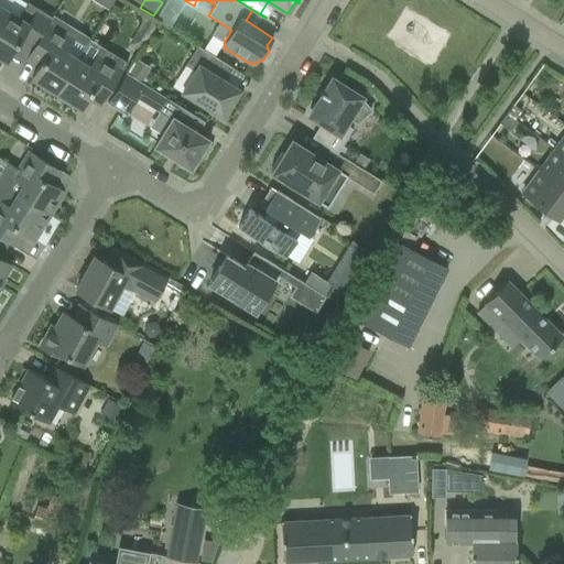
[(4,10),(0,15),(0,58),(6,62),(21,38),(34,46),(46,25),(51,18),(26,2),(18,18),(6,10),(4,10)]
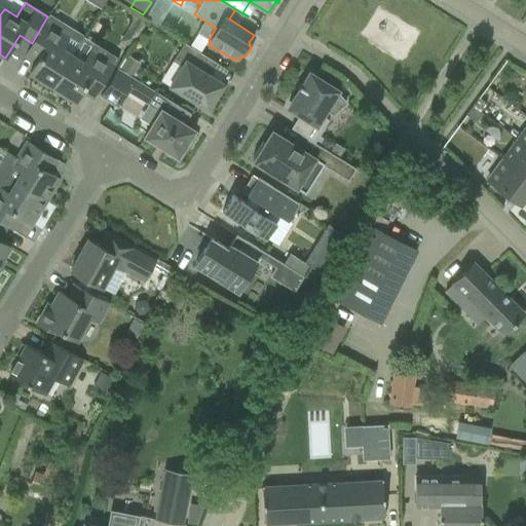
[(127,29),(119,41),(128,47),(145,21),(134,13),(132,22),(126,29),(127,29)]
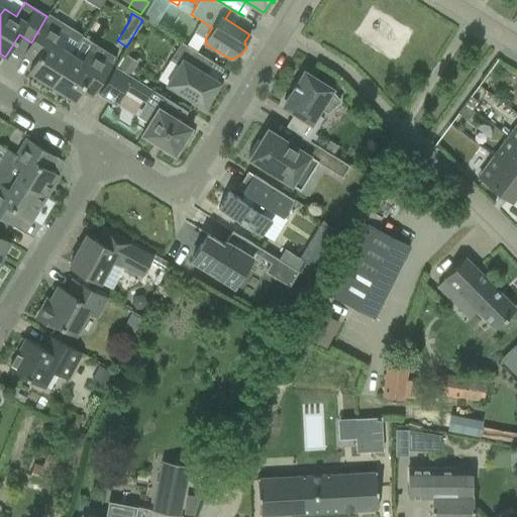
[(31,42),(26,48),(38,56),(35,61),(28,72),(37,77),(37,80),(45,86),(49,84),(52,86),(70,56),(77,44),(42,23),(31,42)]
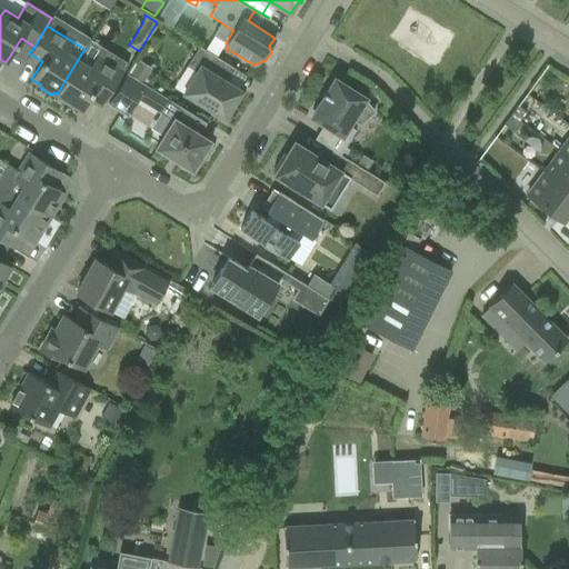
[(182,93),(225,119),(241,91),(227,81),(235,69),(199,47),(187,67),(196,72),(182,93)]
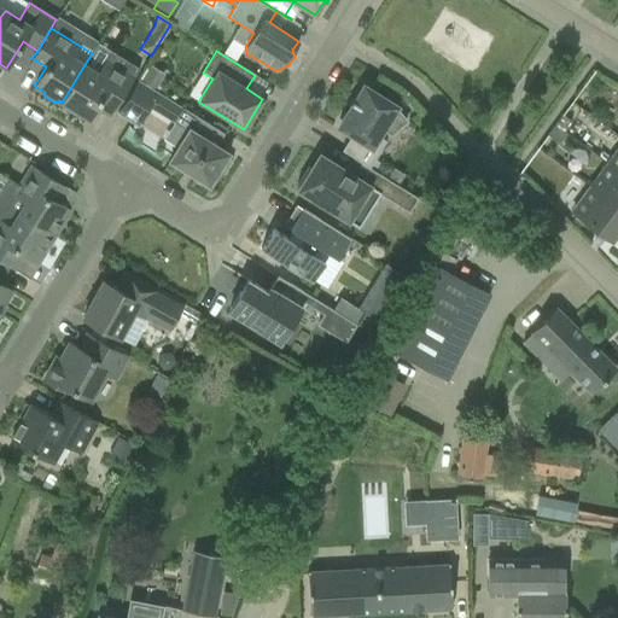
[(83,66),(62,103),(64,104),(64,108),(75,115),(79,112),(88,120),(100,100),(114,110),(139,69),(120,57),(114,66),(106,62),(98,76),(83,66)]
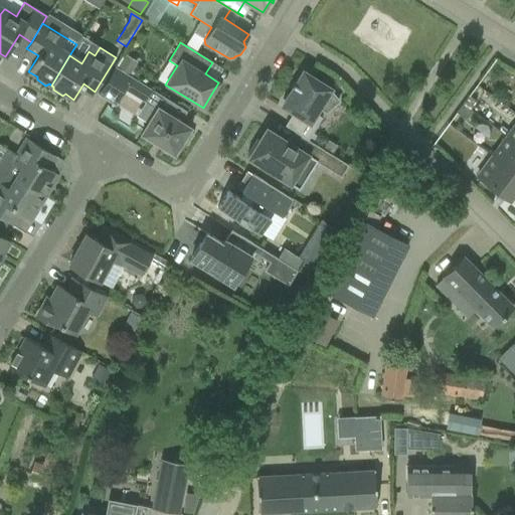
[(125,54),(117,67),(129,74),(137,61),(125,54)]
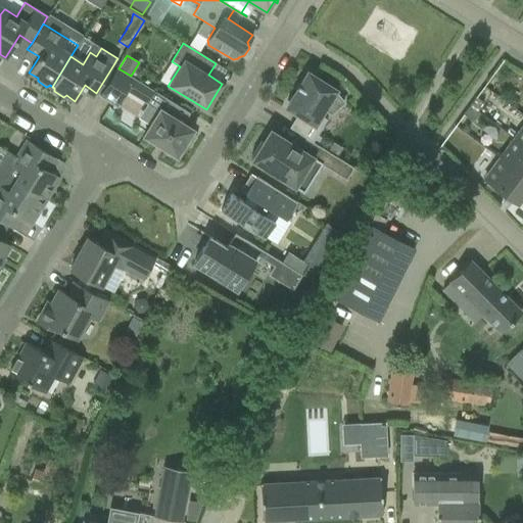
[(116,67),(99,95),(111,102),(121,88),(126,91),(158,111),(143,136),(155,144),(154,145),(163,151),(164,149),(177,156),(184,144),(189,147),(196,135),(192,133),(193,130),(183,124),(189,112),(153,90),(134,79),(128,75),(116,67)]
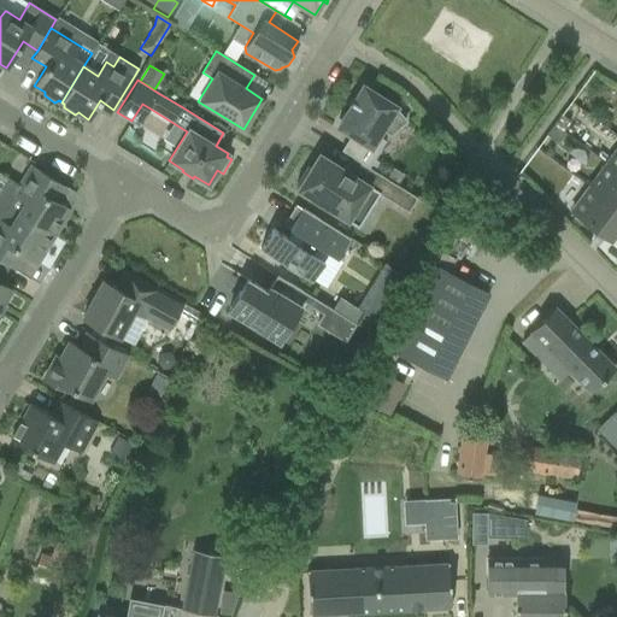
[(363,84),(340,122),(353,130),(350,135),(341,151),(357,160),(369,168),(386,141),(378,136),(383,129),(391,134),(405,121),(395,110),(398,106),(363,84)]
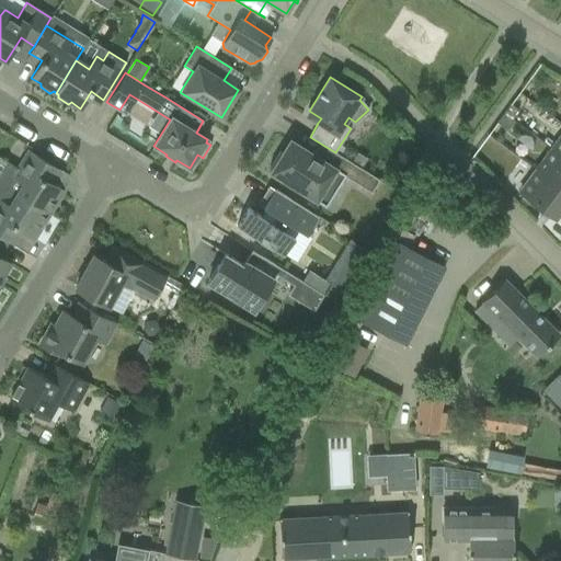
[(526,99),(523,105),(528,109),(531,103),(526,99)]
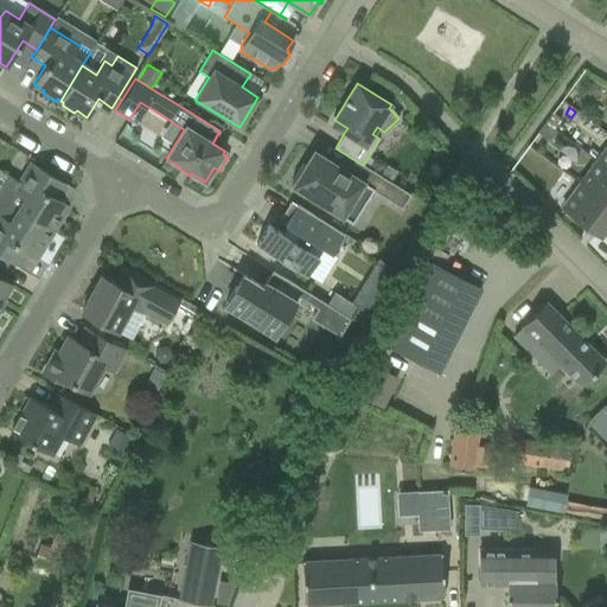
[(551,113),(544,123),(554,129),(561,120),(551,113)]
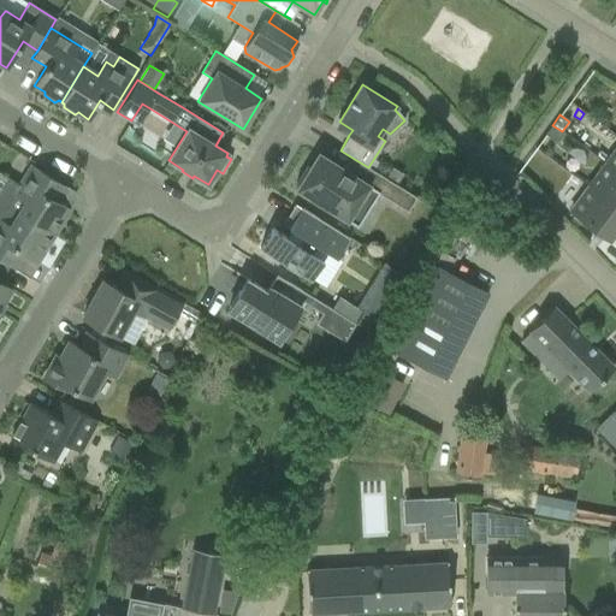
[(545,135),(555,142),(562,131),(552,125),(545,135)]
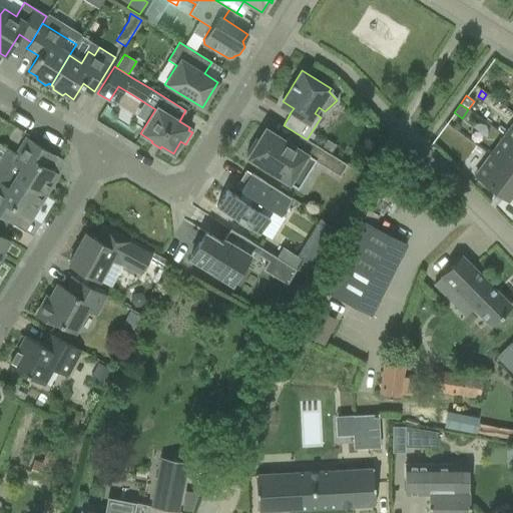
[(512,123),(504,136),(512,142),(512,123)]
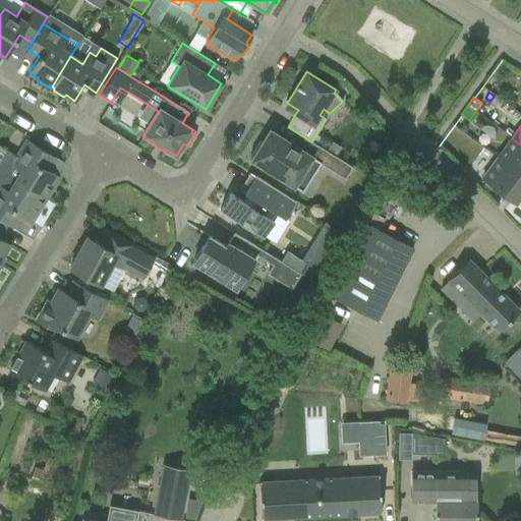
[(259,140),(249,156),(252,158),(251,160),(269,170),(294,187),(304,172),(311,176),(320,163),(345,179),(352,167),(311,141),(301,135),(294,146),(270,130),(262,142),(259,140)]
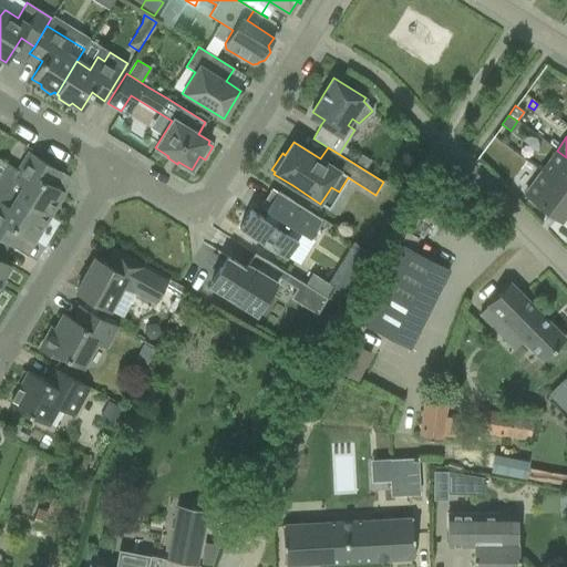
[(542,172),(566,191),(566,157),(557,151),(542,172)]
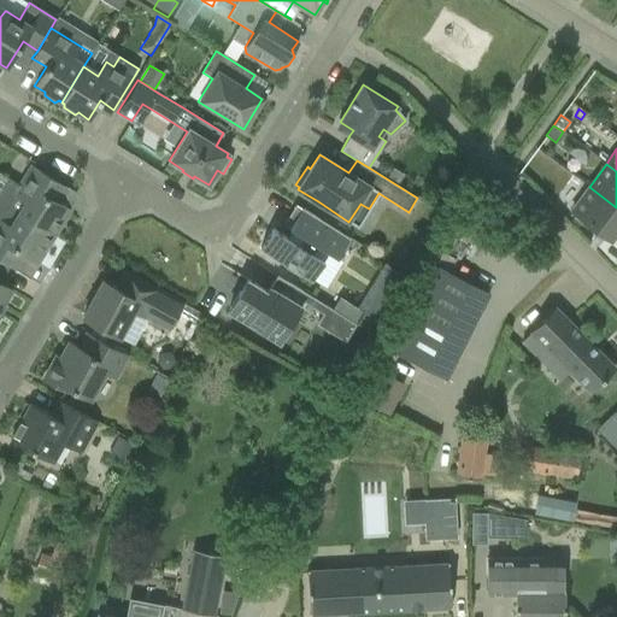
[(7,180),(0,192),(0,203),(53,236),(70,210),(57,203),(52,199),(60,184),(31,166),(18,187),(9,181),(7,180)]
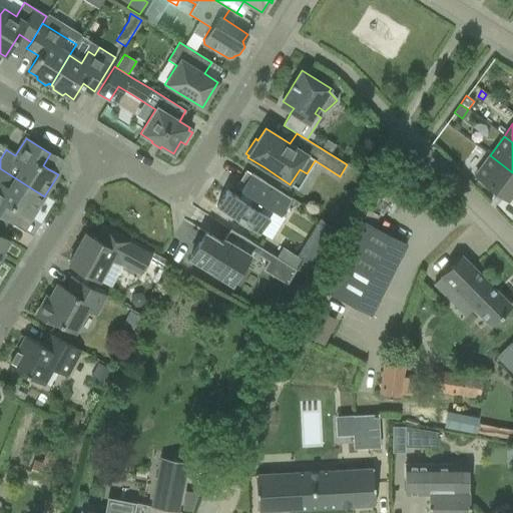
[(490,186),(508,199),(508,198),(508,197),(512,190),(512,172),(490,155),(475,175),(478,177),(476,180),(488,189),(490,186)]
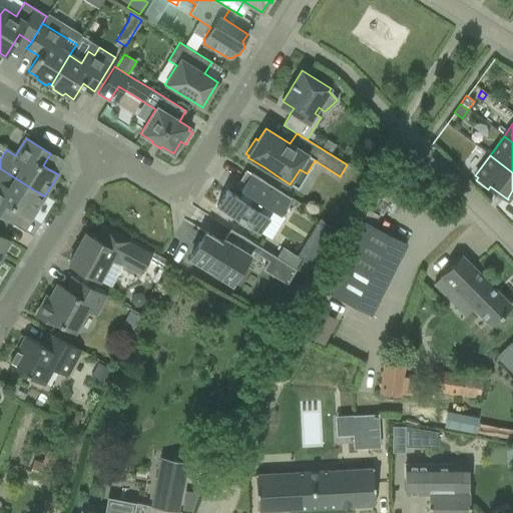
[(0,216),(8,221),(12,224),(20,212),(30,218),(44,196),(0,168),(0,216)]
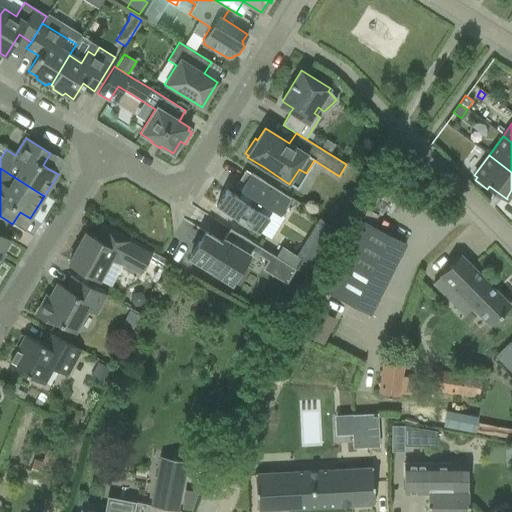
[(216,206),(258,233),(269,216),(267,215),(271,209),(279,214),(290,197),(251,173),(240,190),(241,190),(237,197),(226,190),(216,206)]
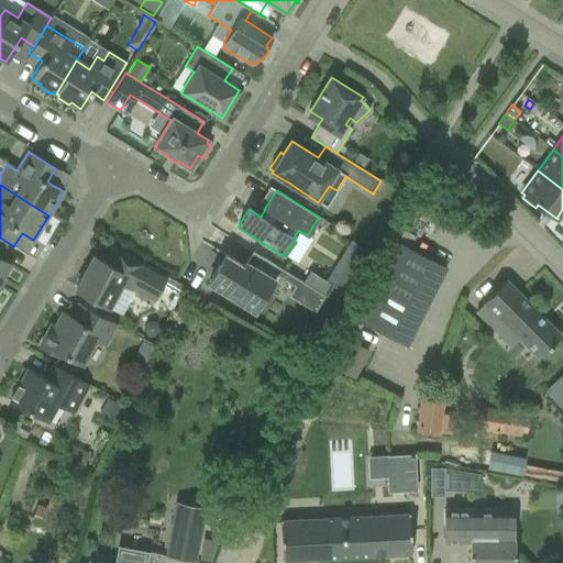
[(0,280),(2,277),(10,265),(0,258),(0,256),(9,243),(0,238),(0,280)]
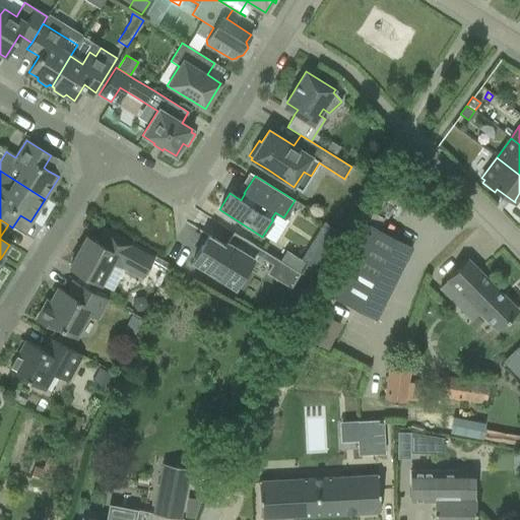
[(331,297),(375,319),(411,247),(368,224),(331,297)]
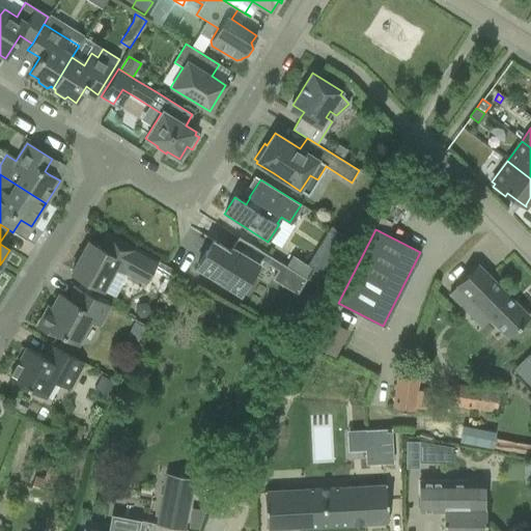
[(88,242),(71,273),(103,290),(115,268),(127,274),(146,284),(158,261),(147,255),(138,250),(107,233),(99,248),(88,242)]
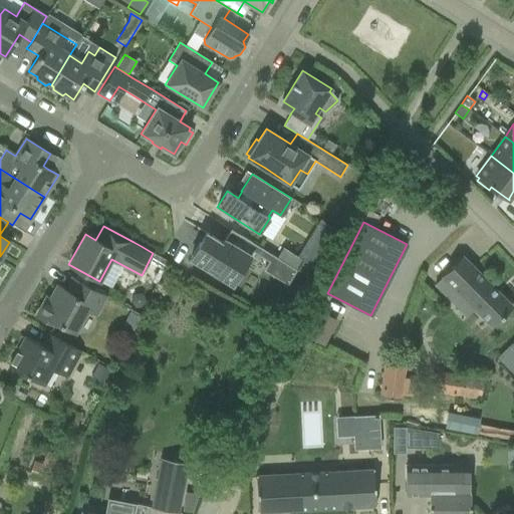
[(263,270),(287,285),(296,270),(230,229),(222,243),(206,233),(190,258),(208,269),(209,268),(233,283),(253,252),(269,261),(263,270)]
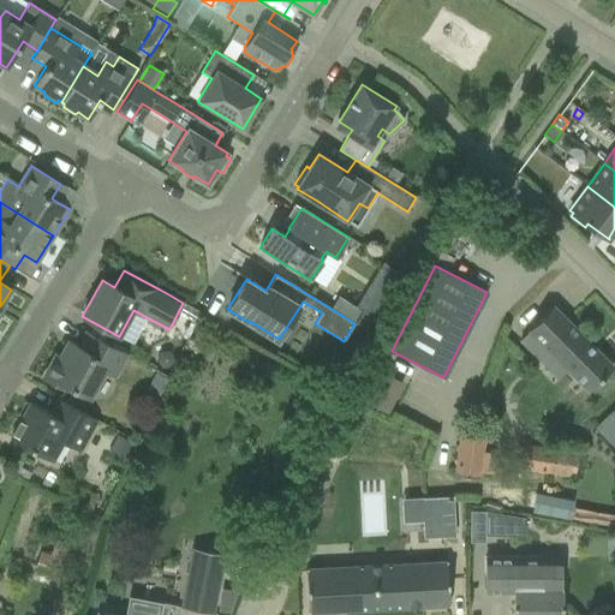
[(550,353),(589,392),(613,366),(553,306),(529,330),(529,332),(520,340),(542,362),(550,353)]
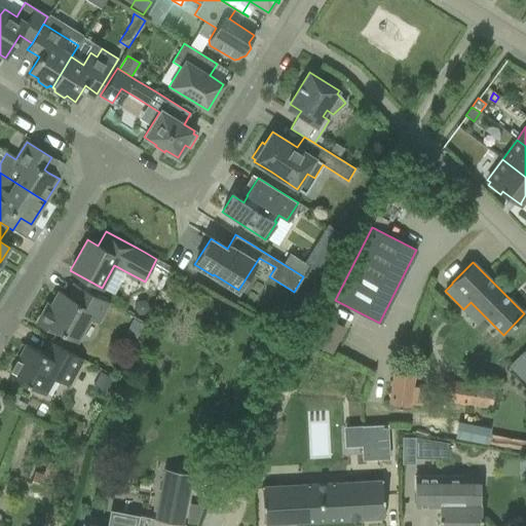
[(58,330),(76,340),(88,316),(98,322),(108,302),(74,284),(67,296),(59,292),(55,298),(58,299),(53,306),(48,303),(37,324),(55,334),(58,330)]
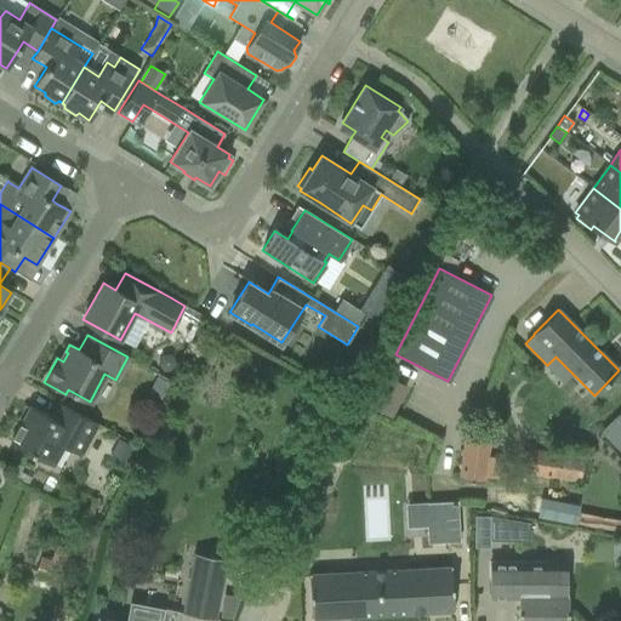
[(341,388),(353,368),(337,359),(325,379),(341,388)]
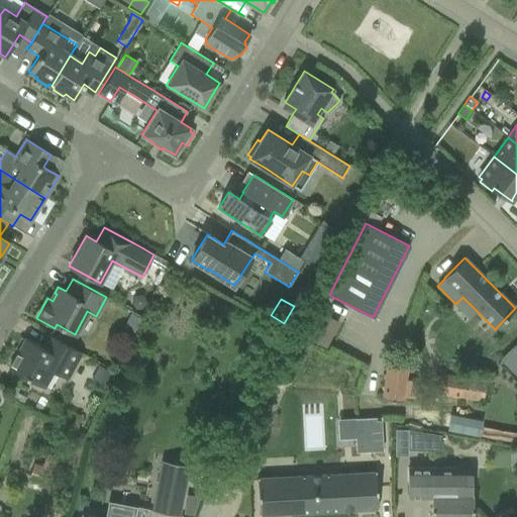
[(308,337),(325,346),(337,322),(320,313),(308,337)]
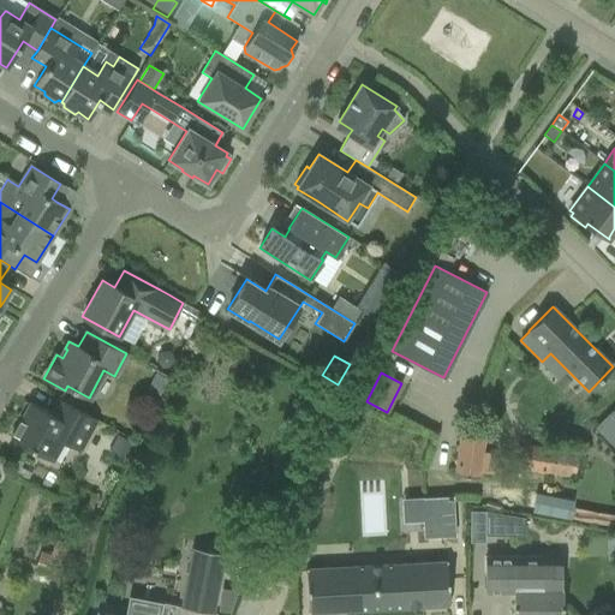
[(10,439),(53,461),(63,442),(79,452),(97,421),(59,399),(51,415),(30,402),(10,439)]
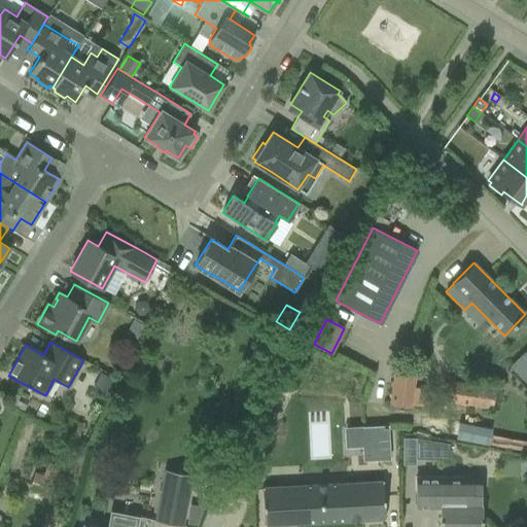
[(93,389),(108,397),(117,381),(102,372),(93,389)]
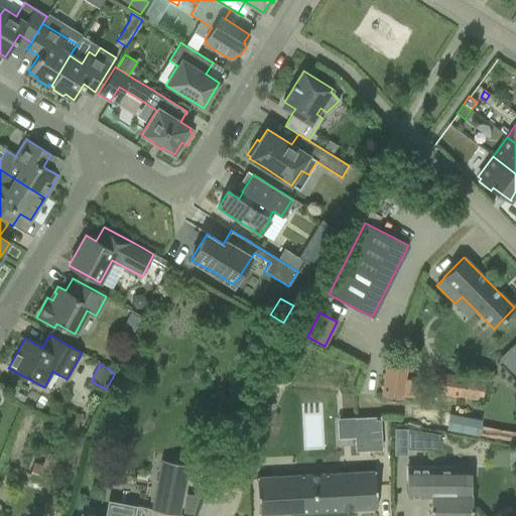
[(382,398),(404,400),(404,396),(409,397),(411,381),(406,380),(408,369),(386,366),(382,398)]
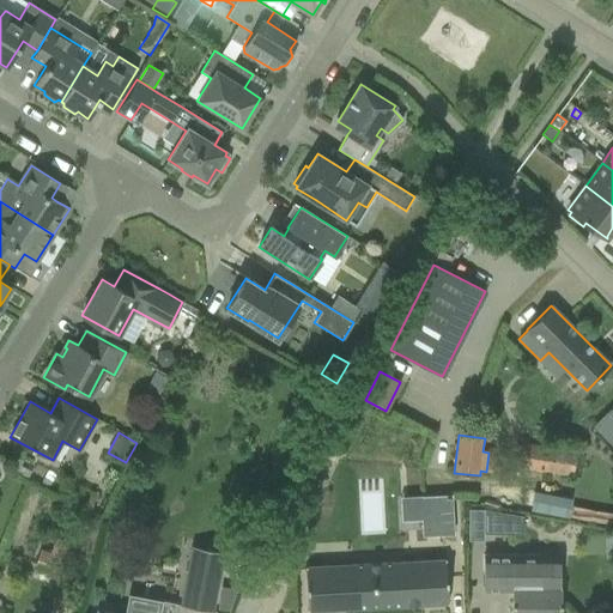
[(521,443),(517,473),(546,478),(546,473),(563,475),(563,478),(574,479),(577,451),(521,443)]
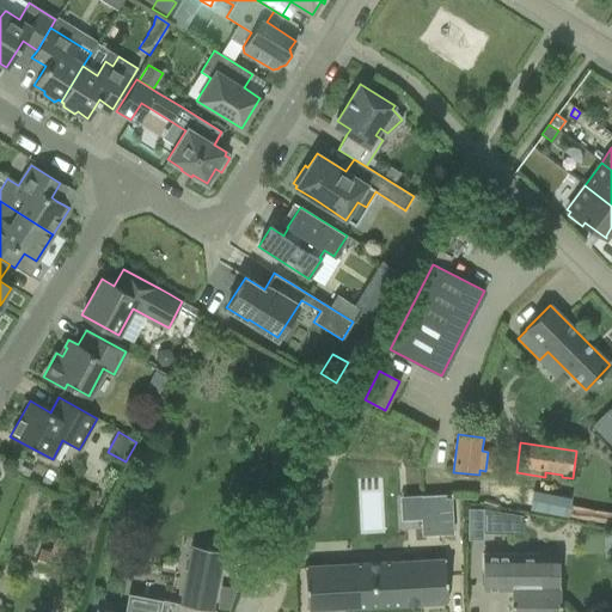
[(423,519),(424,534),(452,532),(451,494),(404,496),(405,520),(423,519)]
